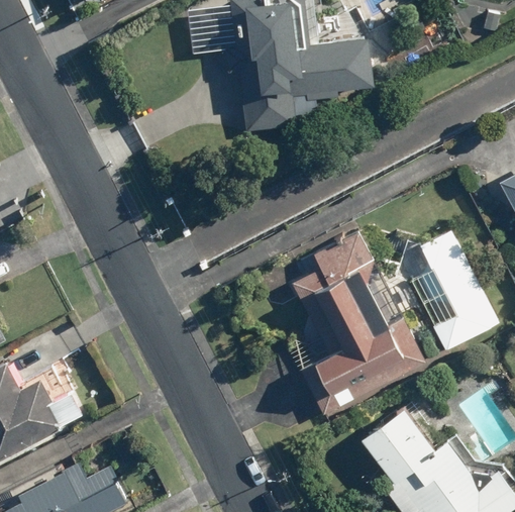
[(229,0),(238,85),(241,85),(245,132),(296,127),(293,95),(312,93),(313,99),(339,96),(338,90),(373,87),(368,37),(317,42),(314,11),(320,10),(318,0),(229,0)]
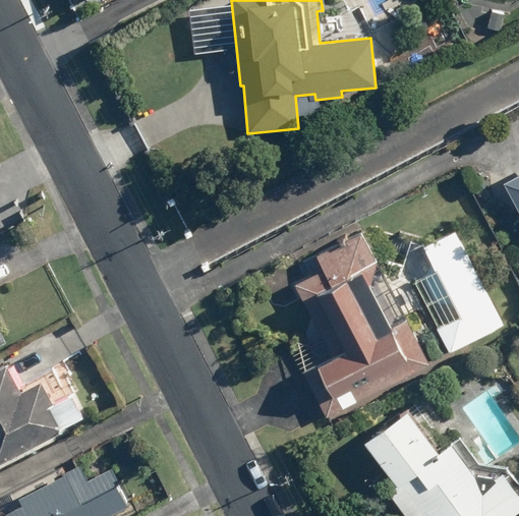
[(518,171),(502,180),(518,213),(518,171)]
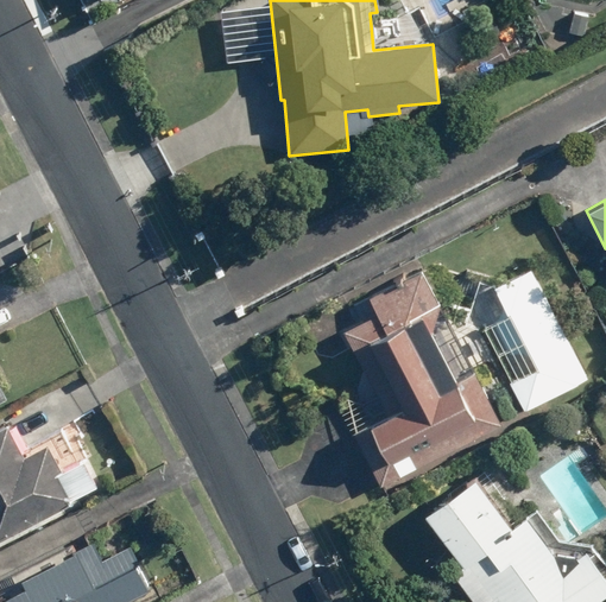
[(353,437),(382,489),(503,425),(421,271),(368,299),(377,316),(342,335),(386,419),(353,437)]
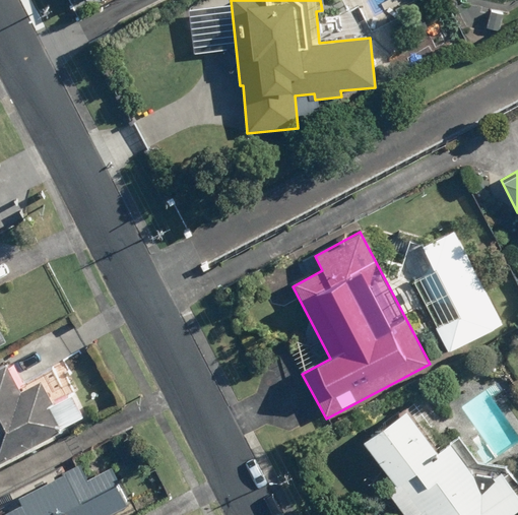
[(435,330),(448,355),(502,326),(452,232),(423,248),(459,318),(435,330)]
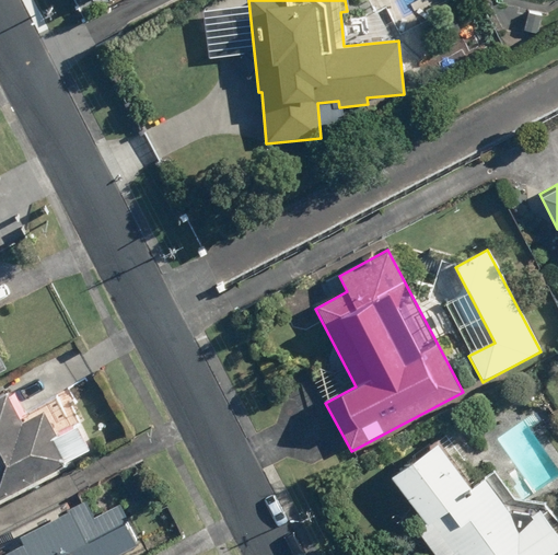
[(7,391),(0,393),(0,499),(70,465),(68,461),(90,450),(77,426),(56,437),(43,409),(21,419),(7,391)]
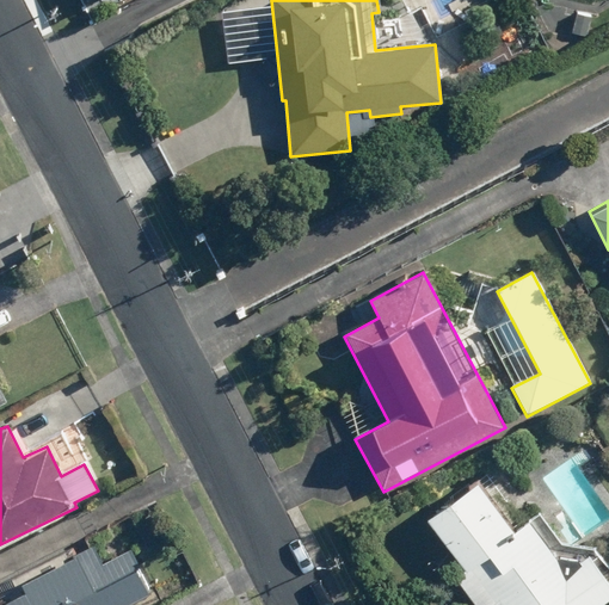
[(465,570),(453,579),(471,604),(601,604),(608,599),(608,581),(589,554),(579,560),(555,556),(528,520),(514,531),(479,481),(428,517),(465,570)]
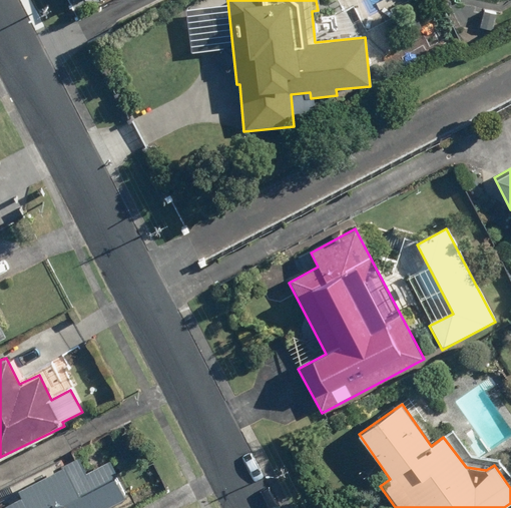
[(20,498),(0,507),(111,507),(127,500),(108,463),(84,475),(76,460),(16,490),(20,498)]
